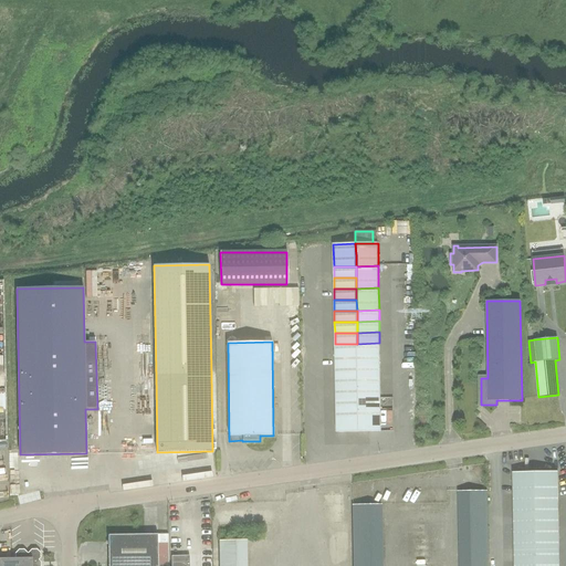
[(380,354),(379,343),(357,344),(357,354),(380,354)]
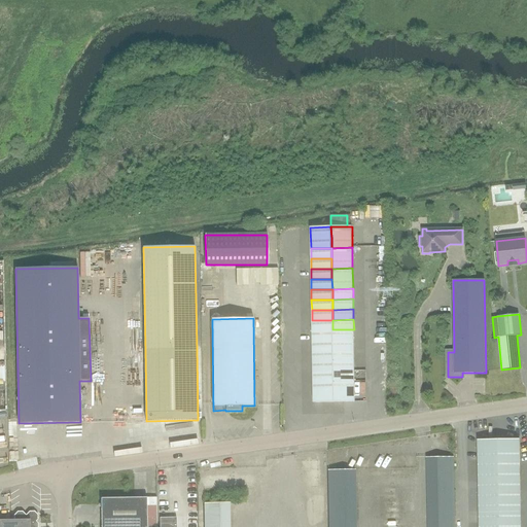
[(332,329),(332,320),(312,320),(312,330),(332,329)]
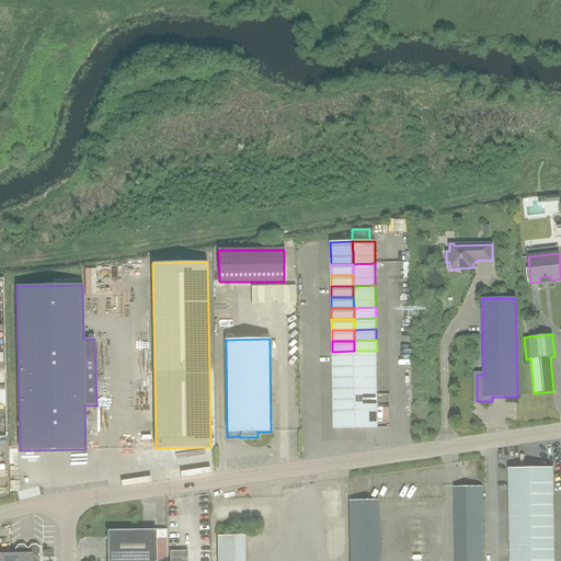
[(354,362),(354,351),(332,352),(332,363),(354,362)]
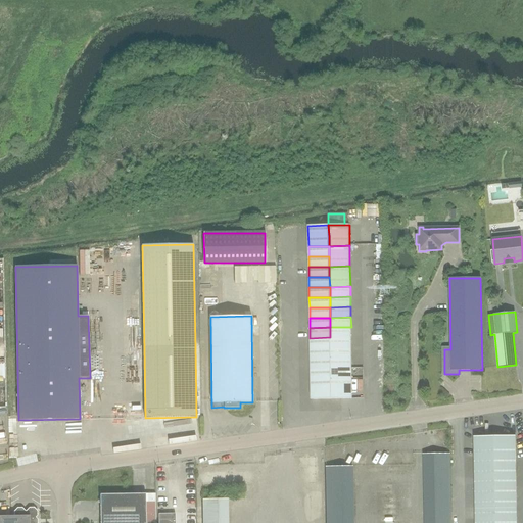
[(351,337),(351,327),(330,327),(330,337),(351,337)]
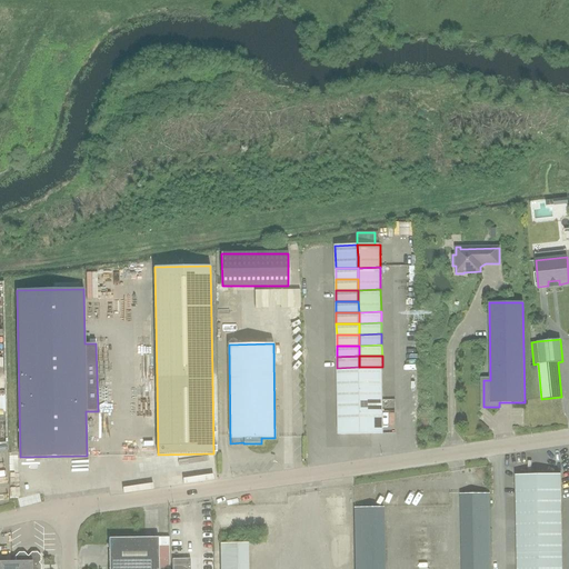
[(360,379),(359,367),(337,368),(337,379),(360,379)]
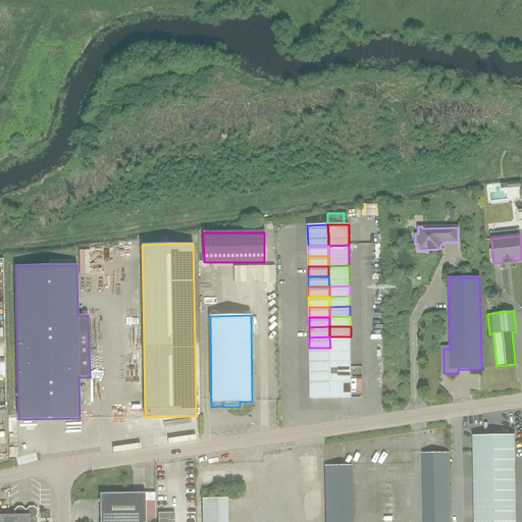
[(351,347),(351,336),(329,336),(330,348),(351,347)]
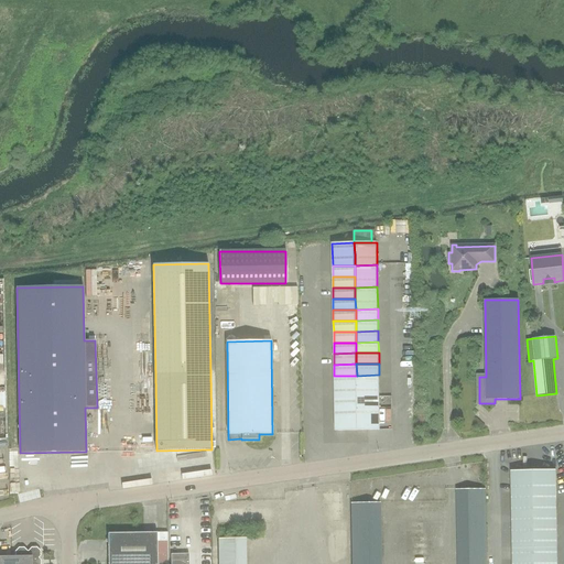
[(379,386),(379,375),(357,376),(357,386),(379,386)]
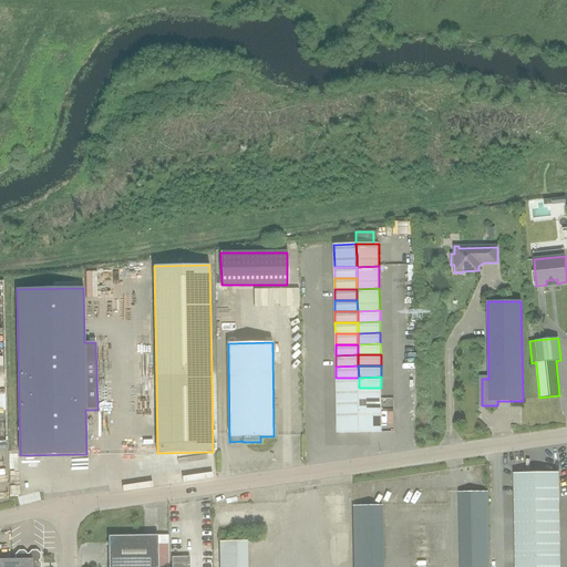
[(359,388),(359,378),(336,378),(336,389),(359,388)]
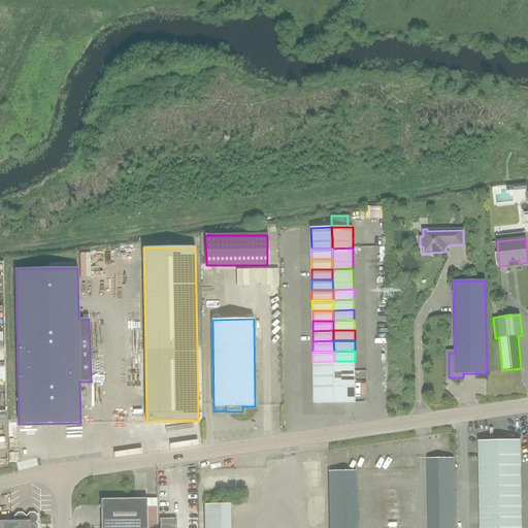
[(334,371),(334,361),(312,362),(314,372),(334,371)]
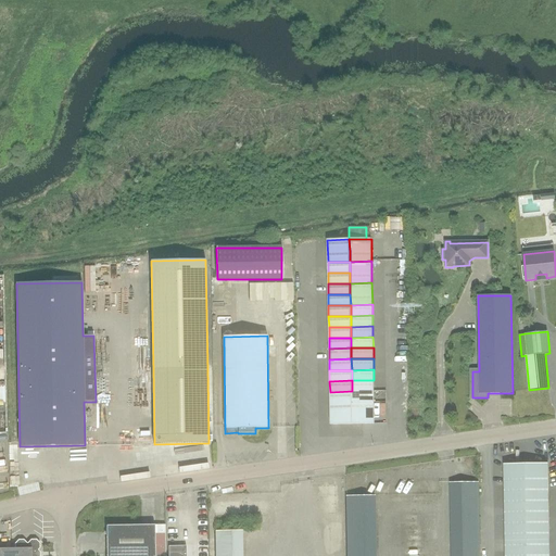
[(374,391),(374,380),(352,380),(352,391),(374,391)]
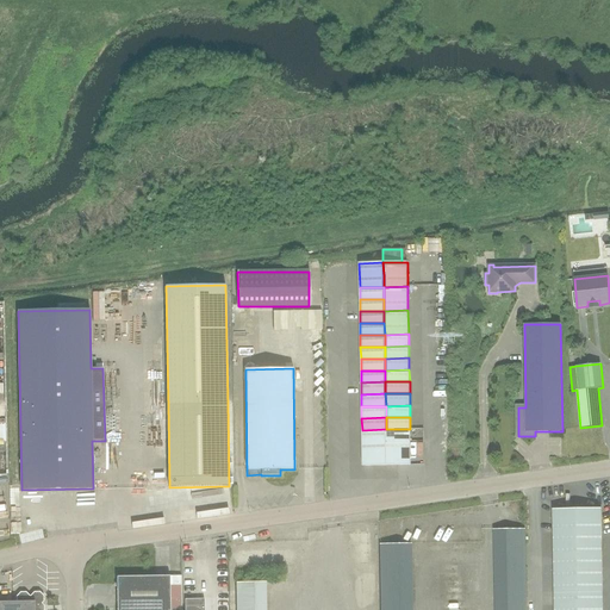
[(386,441),(386,429),(362,430),(362,442),(374,442),(386,441)]
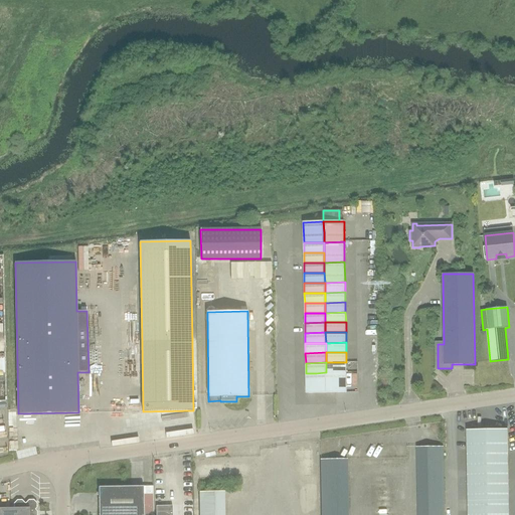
[(346,372),(346,362),(326,362),(326,372),(336,372),(346,372)]
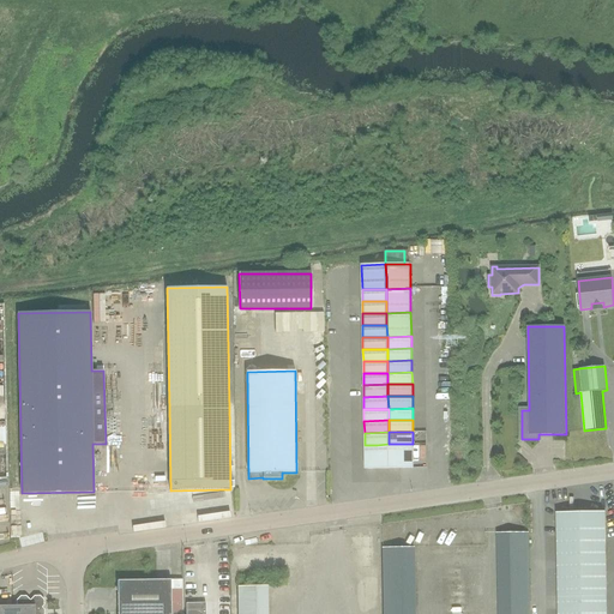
[(389,469),(389,444),(377,445),(377,469),(389,469)]
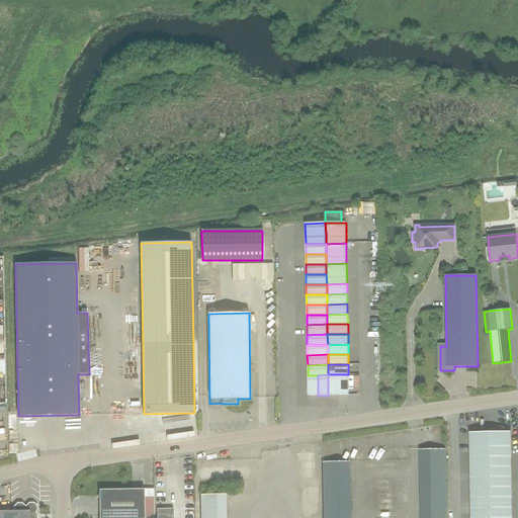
[(338,396),(338,374),(328,374),(328,396),(338,396)]
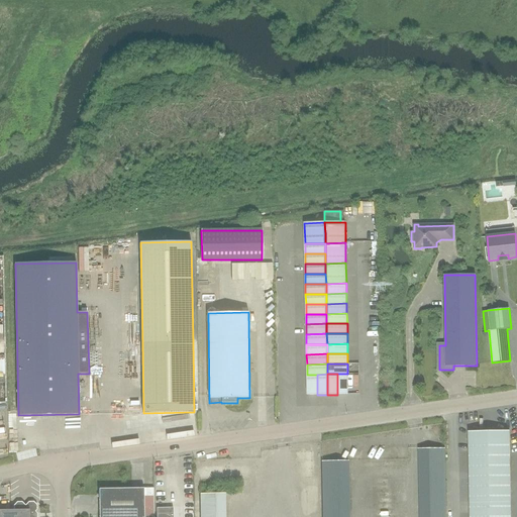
[(348,394),(347,374),(337,374),(337,395),(348,394)]
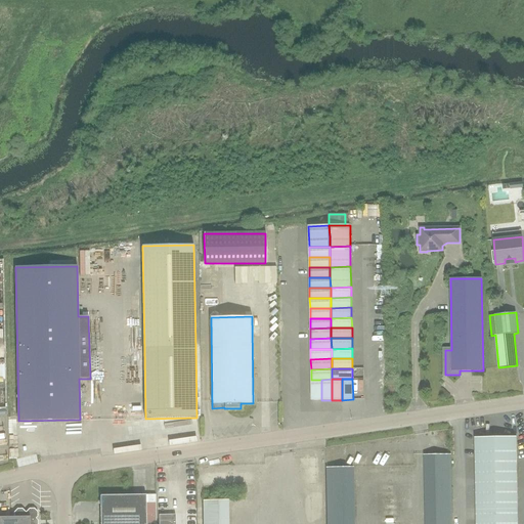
[(321,400),(321,380),(311,380),(311,400),(321,400)]
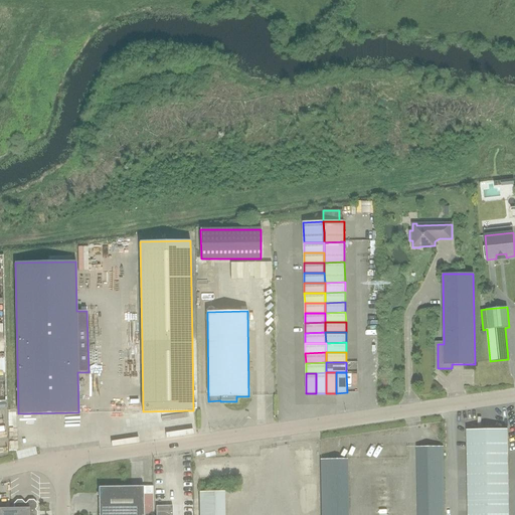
[(430,442),(442,441),(441,425),(428,425),(430,442)]
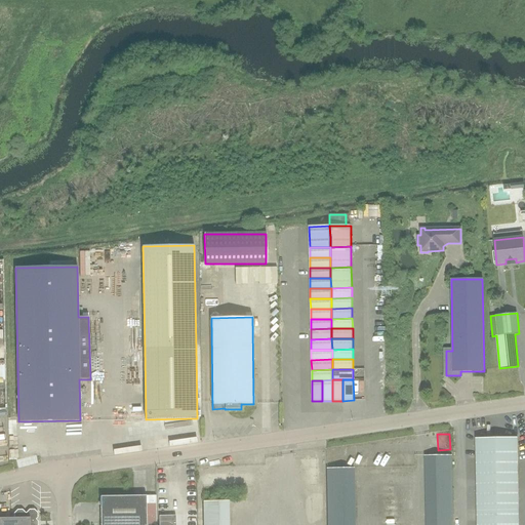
[(519,524),(518,438),(476,438),(477,524),(519,524)]
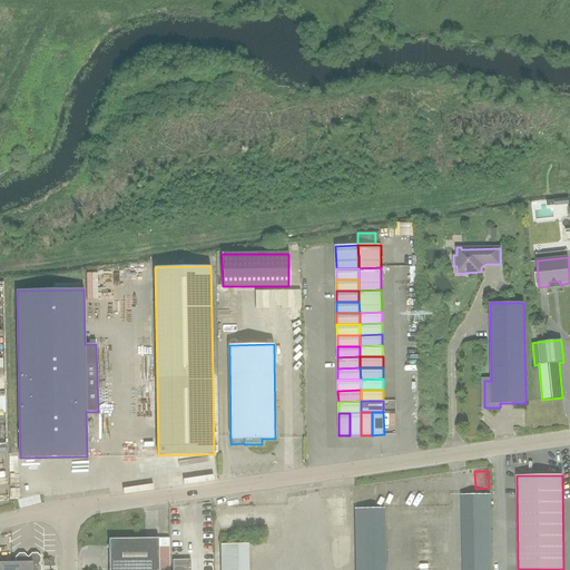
[(462,495),(462,569),(492,569),(491,494),(462,495)]
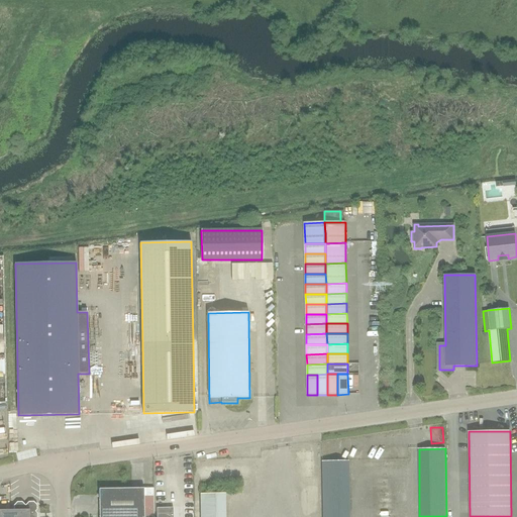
[(322,461),(322,516),(348,516),(348,460),(322,461)]
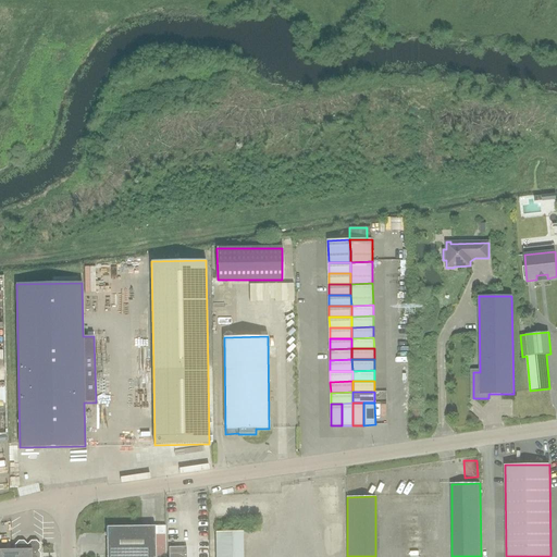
[(156,527),(107,527),(107,539),(107,556),(165,556),(165,534),(156,534),(156,527)]
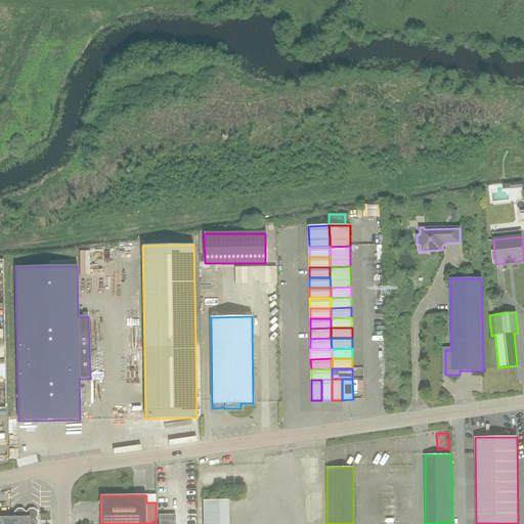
[(203,523),(228,523),(228,500),(204,500),(203,523)]
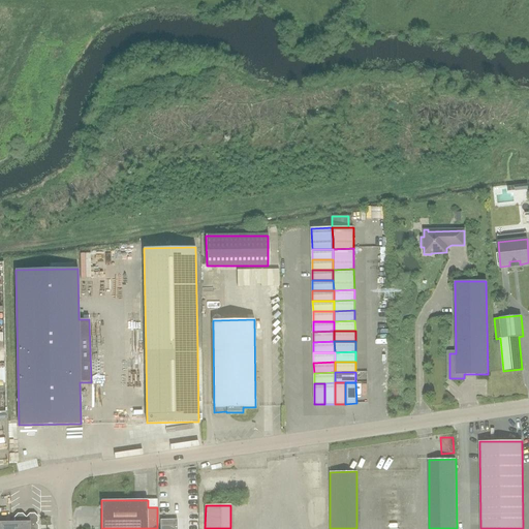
[(34,528),(35,525),(38,522),(38,517),(34,514),(30,514),(26,517),(23,514),(18,514),(14,518),(14,522),(0,522),(0,528),(34,528)]
